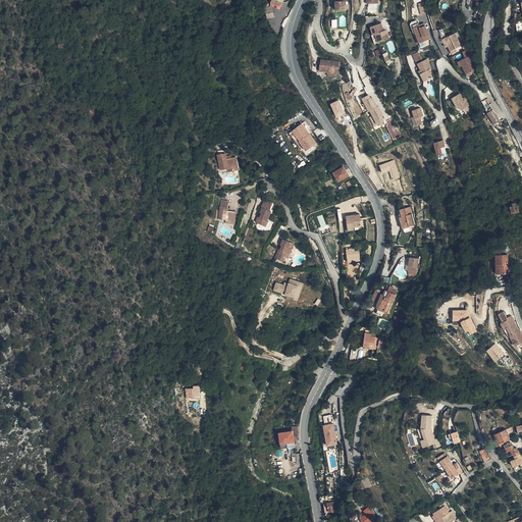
[(346,0),(342,0),(337,0),(338,9),(348,10),(348,0),(346,0)]
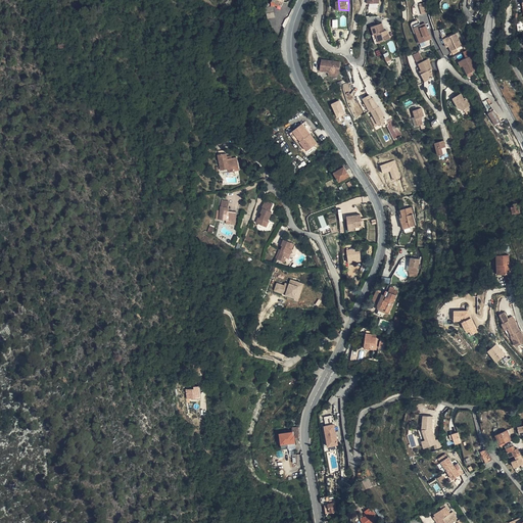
[(387,21),(376,24),(378,33),(380,33),(381,41),(392,39),(391,30),(388,30),(387,21)]
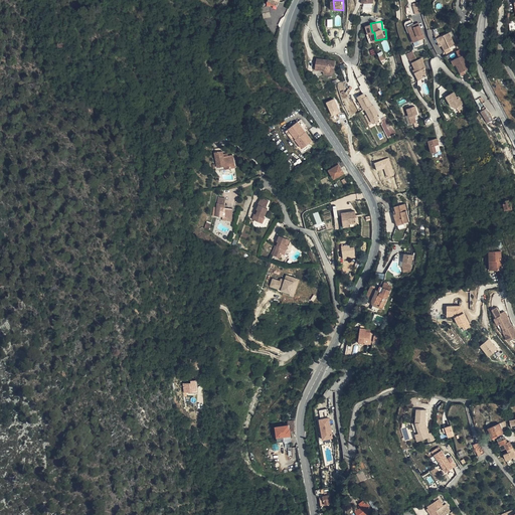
[(422,21),(413,25),(415,31),(413,32),(418,41),(430,37),(422,21)]
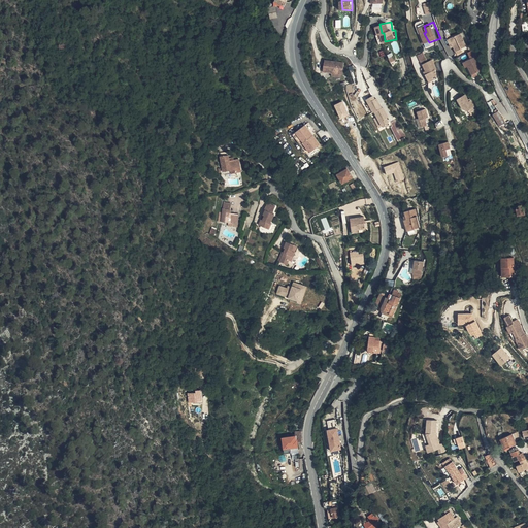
[(465,33),(454,38),(458,46),(460,51),(465,48),(471,46),(465,33)]
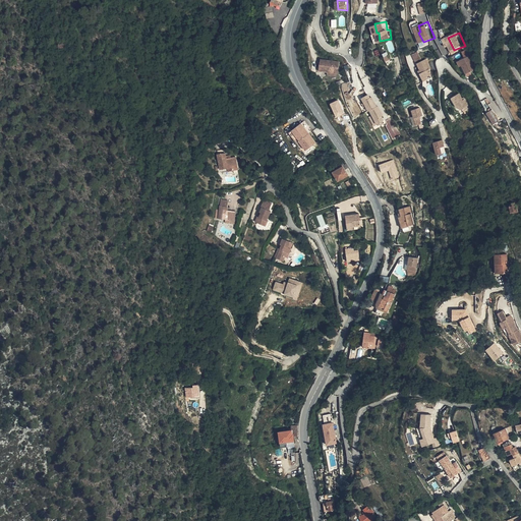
[(414,62),(420,59),(417,52),(411,54),(414,62)]
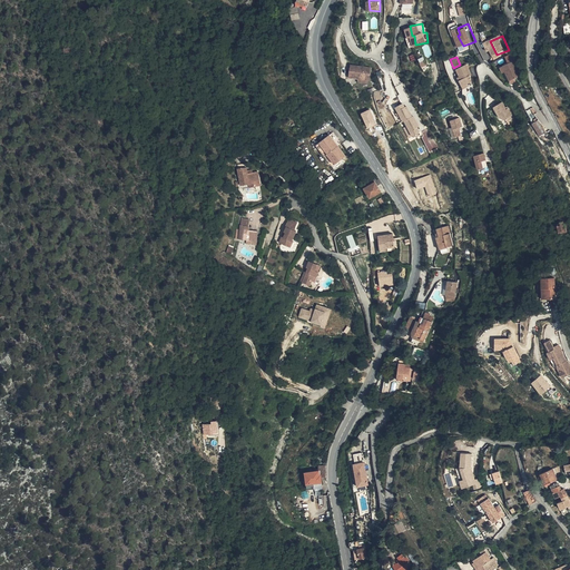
[(518,61),(507,66),(509,71),(512,80),(519,79),(523,77),(518,61)]
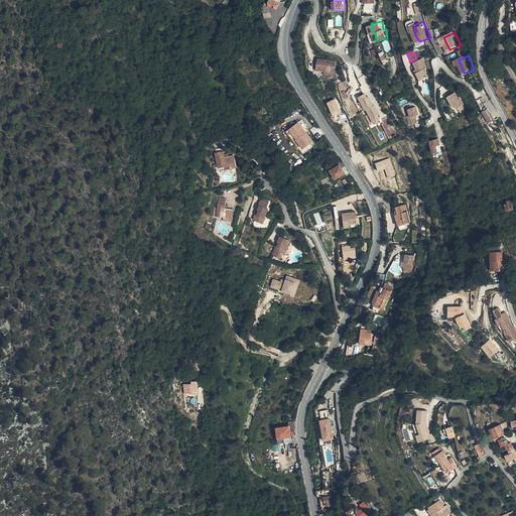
[(430,69),(427,58),(416,62),(419,71),(418,72),(420,79),(431,75),(429,70),(430,69)]
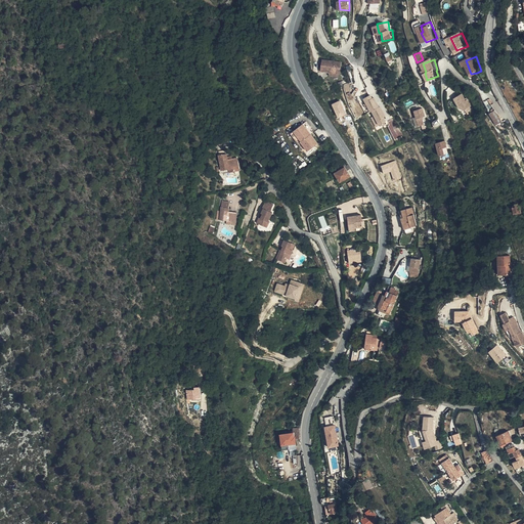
[(342,74),(344,62),(323,60),(322,72),(332,73),(340,74),(342,74)]
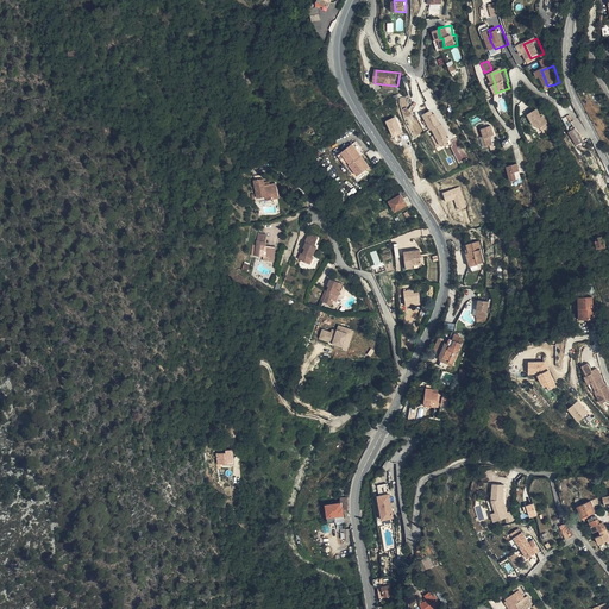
[(433,110),(421,115),(432,136),(431,137),(437,148),(449,142),(433,110)]
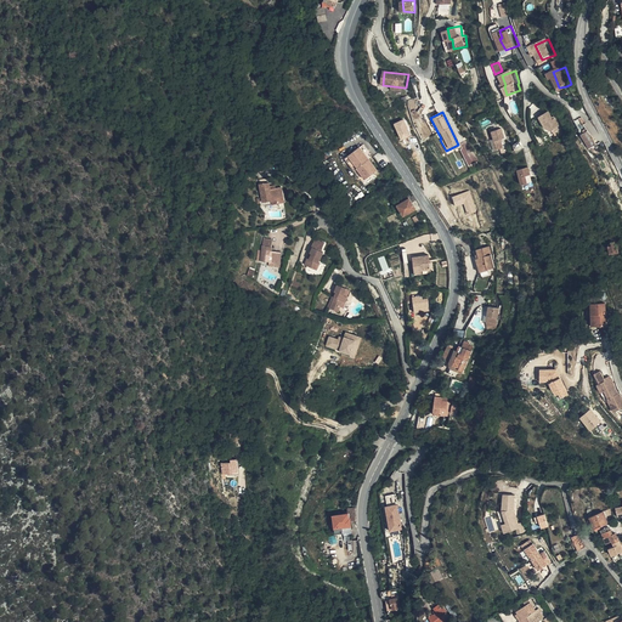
[(549,116),(543,119),(539,122),(546,133),(549,131),(552,135),(559,131),(549,116)]
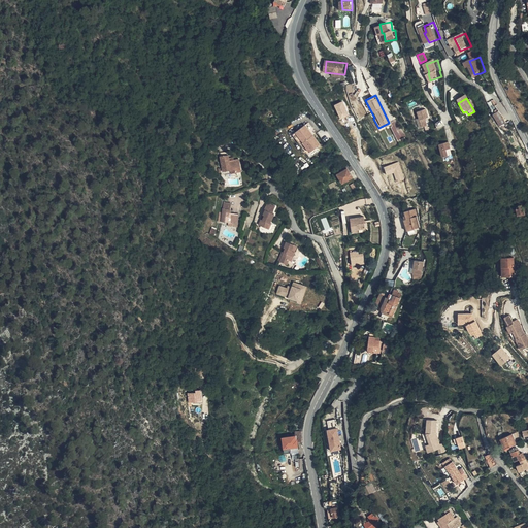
[(334,104),(339,119),(349,116),(343,101),(334,104)]
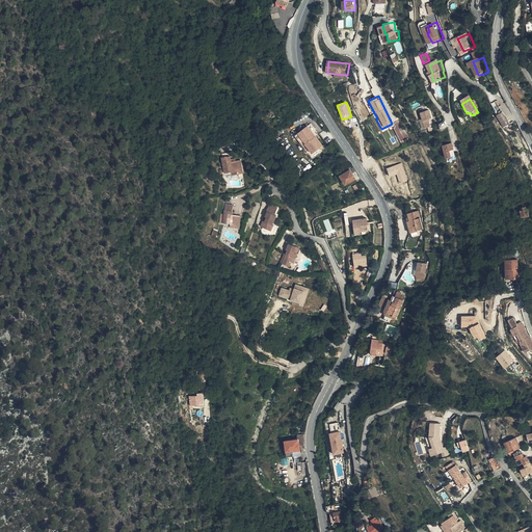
[(515,115),(509,104),(502,108),(506,113),(500,116),(507,127),(512,125),(512,126),(519,122),(515,115)]
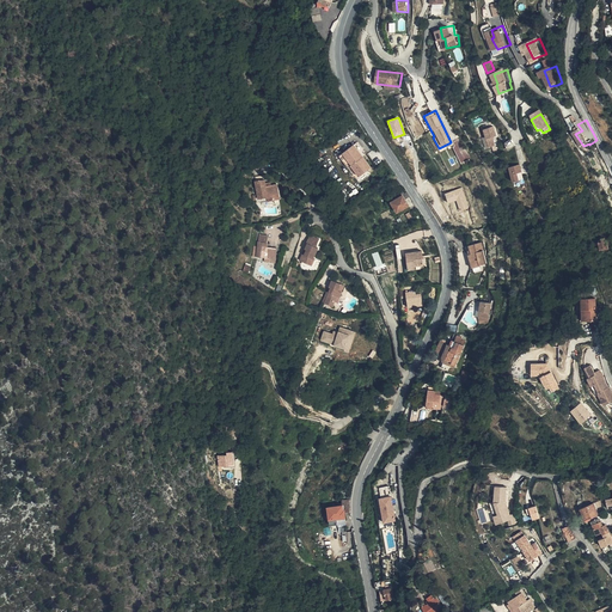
[(483,135),(485,142),(490,153),(497,151),(495,142),(499,141),(494,130),(483,135)]
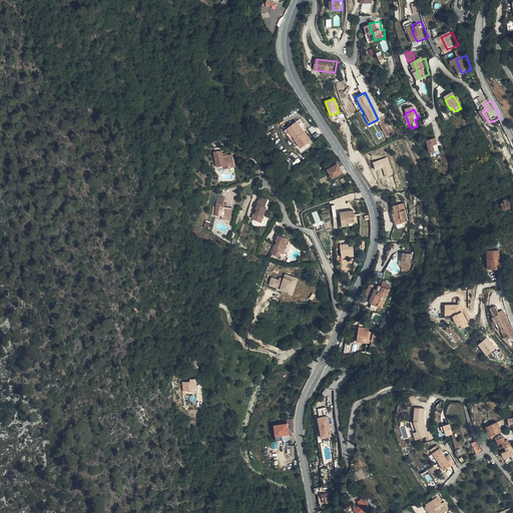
[(301,122),(299,124),(307,133),(309,132),(301,122)]
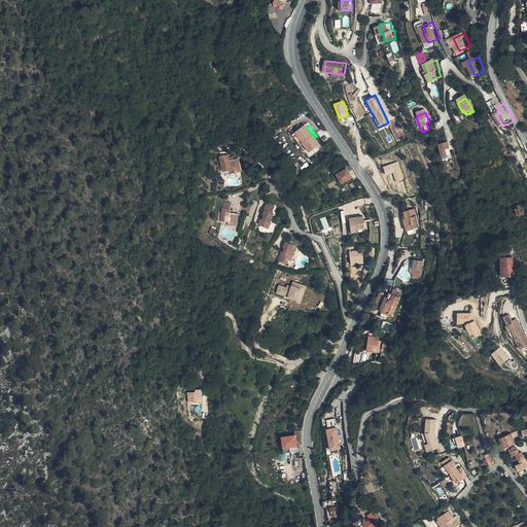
[(315,137),(307,128),(299,134),(307,144),(314,153),(324,145),(317,136),(315,137)]
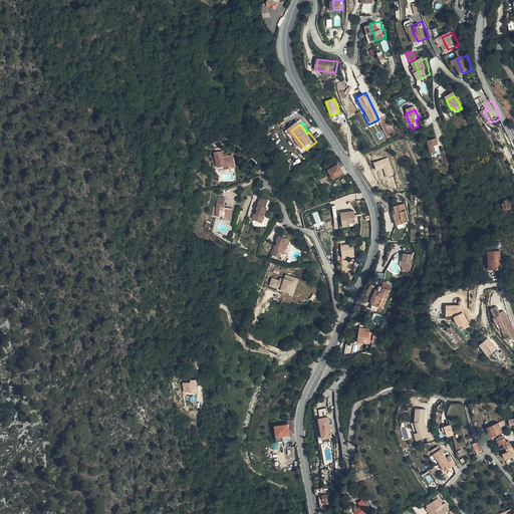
[(299,141),(291,131),(289,133),(297,143),(299,141)]
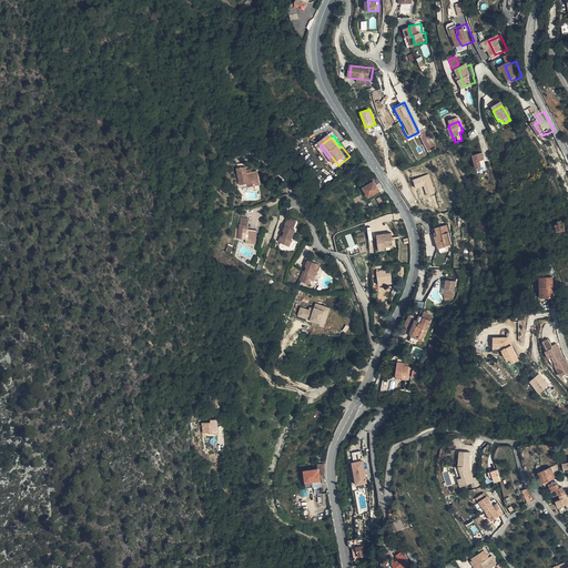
[(474,161),(478,174),(484,172),(483,166),(486,164),(484,158),(474,161)]
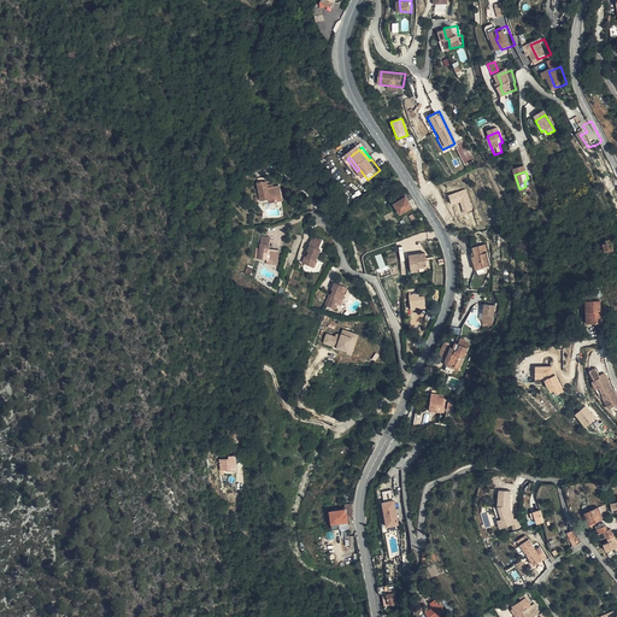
[(269,186),(268,183),(268,181),(258,182),(262,200),(271,199),(271,203),(278,201),(277,198),(282,197),(281,183),(275,184),(269,186)]
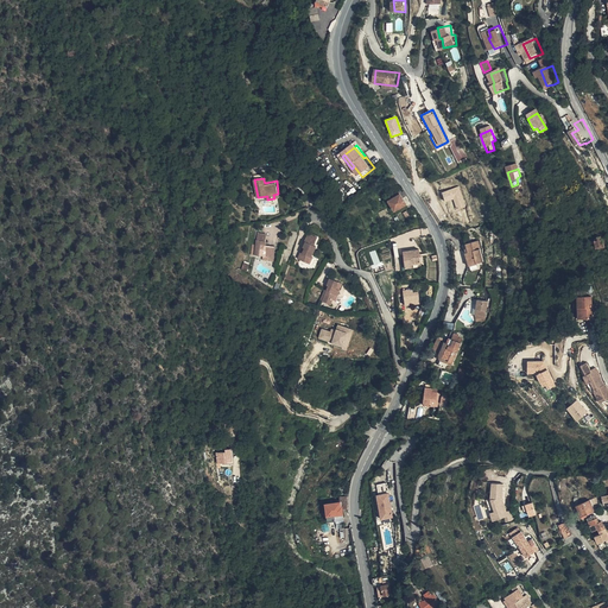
[(444,202),(453,200),(456,209),(466,207),(460,187),(442,192),(444,202)]
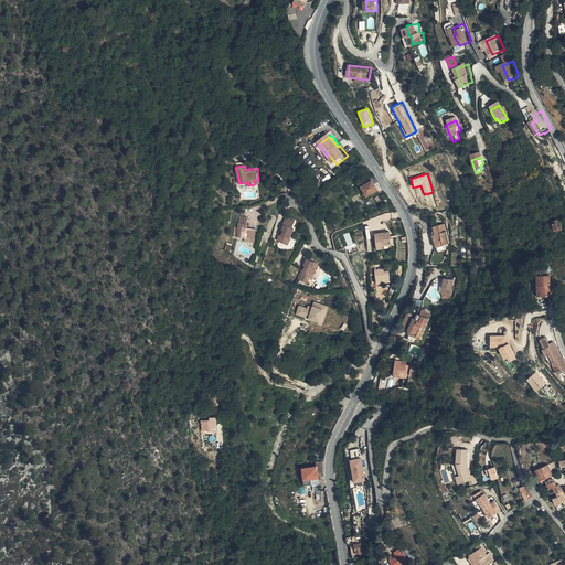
[(388,193),(380,177),(365,183),(373,200),(388,193)]
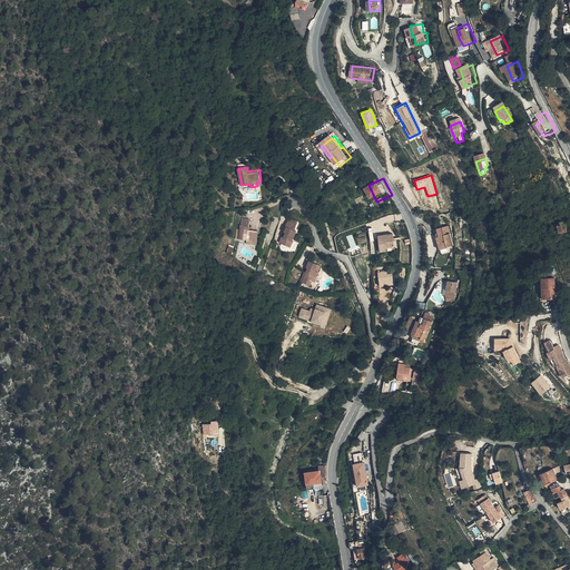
[(281,242),(288,245),(291,239),(293,241),(297,229),(295,228),(298,222),(288,217),(286,224),(287,225),(284,231),(286,232),(284,236),(283,236),(281,242)]
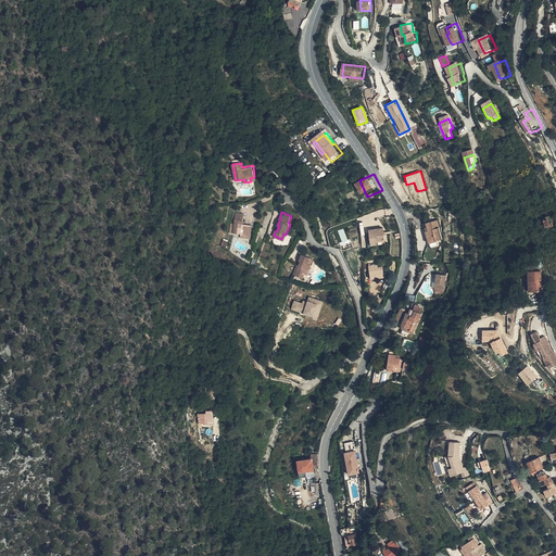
[(243,224),(244,214),(236,213),(234,234),(241,234),(240,238),(247,239),(247,236),(251,236),(252,225),(243,224)]
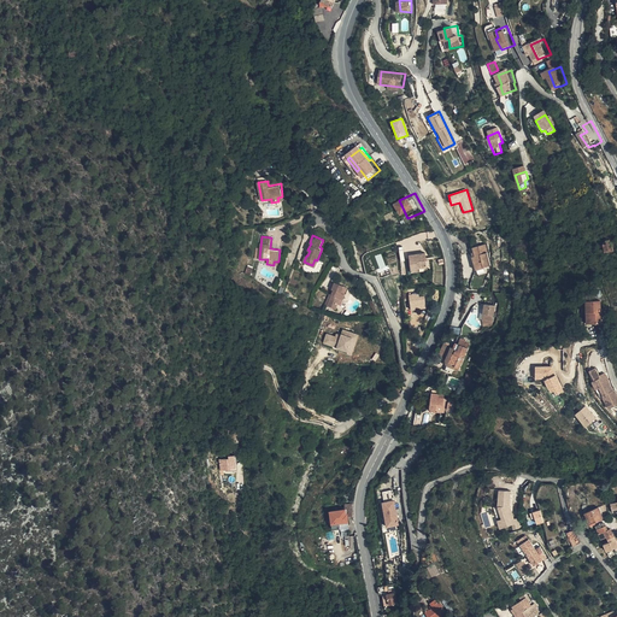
[(481,250),(482,266),(485,265),(485,264),(491,263),(486,241),(481,242),(481,250)]
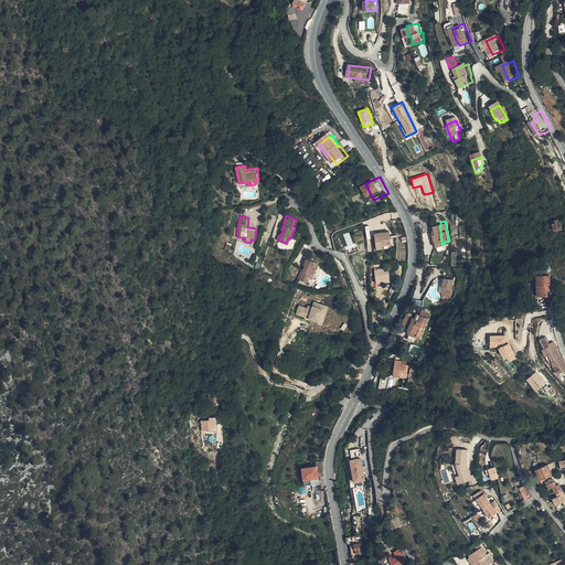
[(435,245),(441,244),(440,228),(440,222),(430,224),(435,245)]
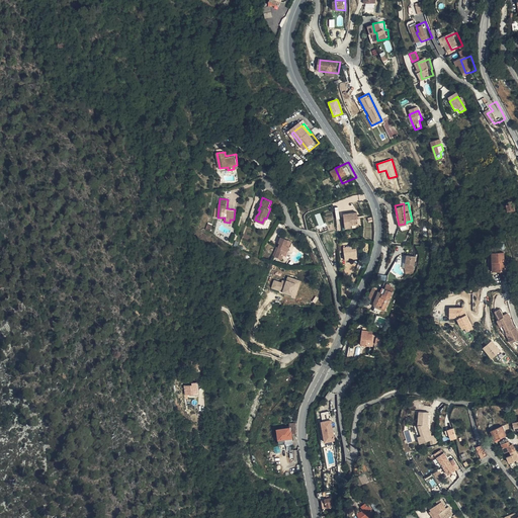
[(349,227),(362,227),(361,214),(348,216),(349,227)]
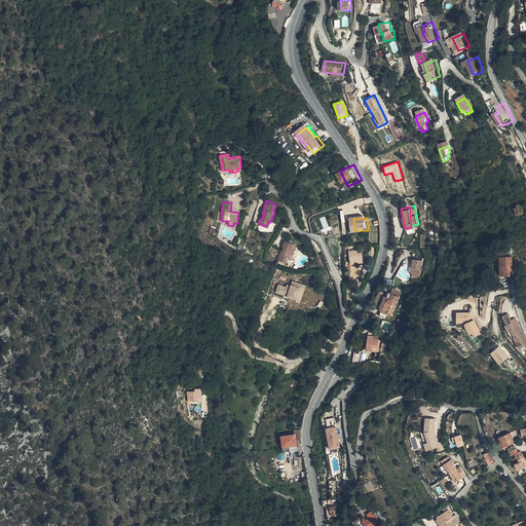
[(285,248),(284,252),(279,260),(286,263),(290,253),(292,254),(296,243),(287,239),(284,247),(285,248)]
